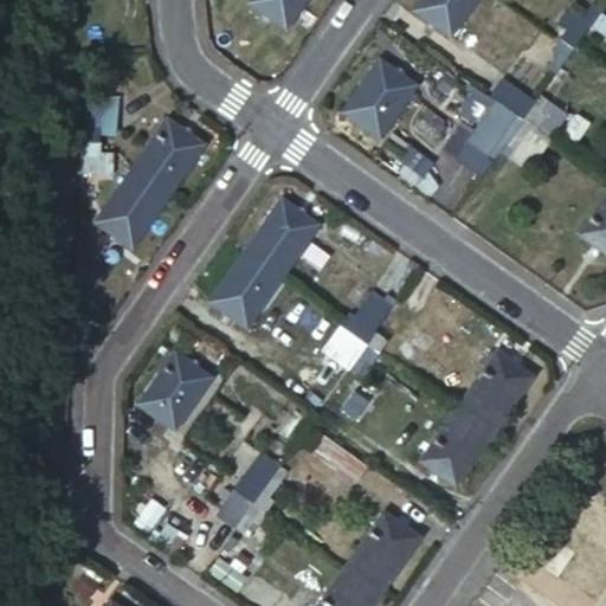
[(59,0),(65,12),(95,0),(59,0)]
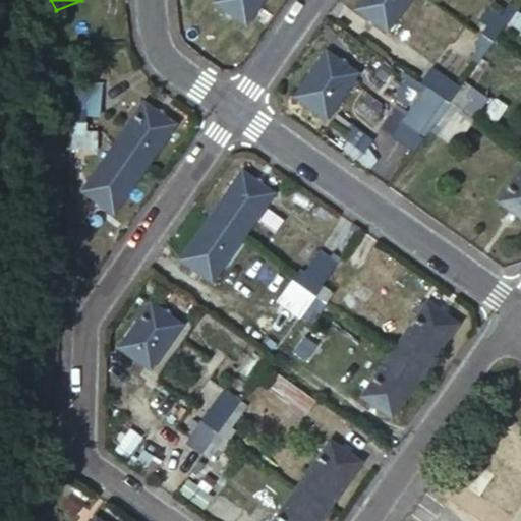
[(217,0),(248,23),(266,0),(217,0)]
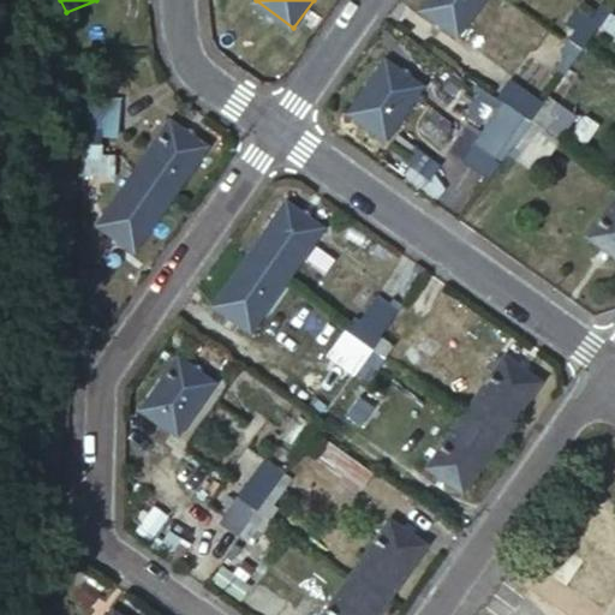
[(431,0),(424,11),(460,37),(487,0),(431,0)]
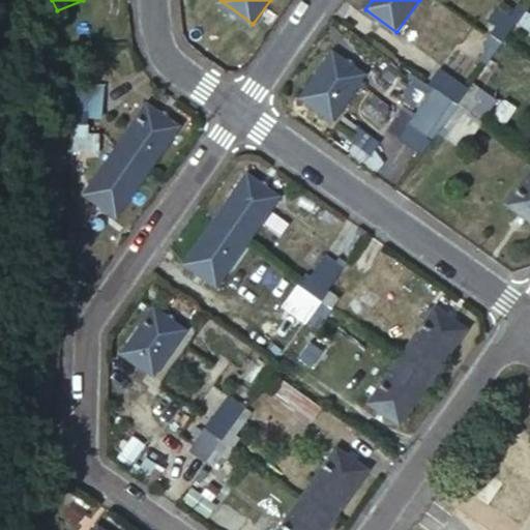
[(521,16),(517,22),(529,31),(529,12),(525,9),(521,16)]
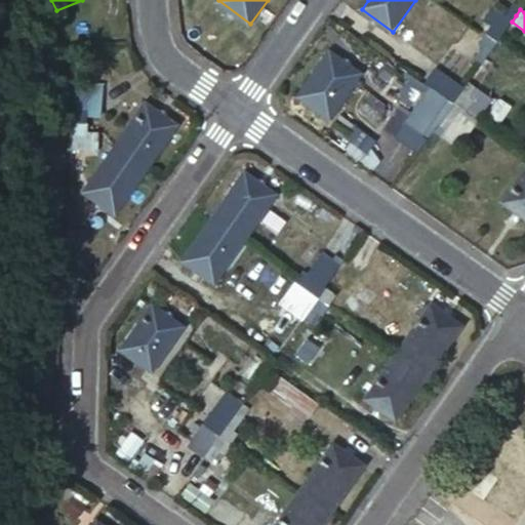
[(486,33),(497,42),(503,33),(512,22),(506,16),(497,29),(491,25),(486,33)]
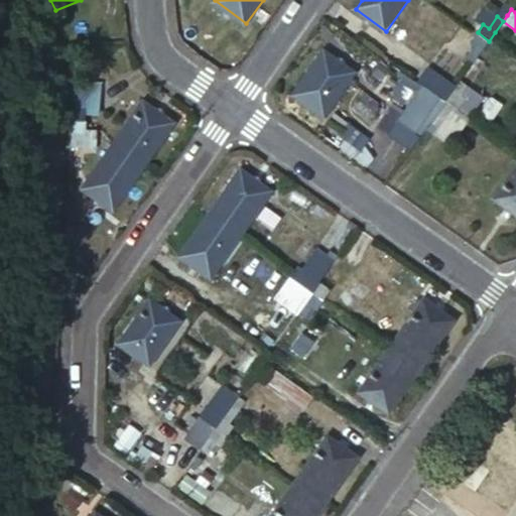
[(478,32),(472,41),(476,45),(469,55),(475,59),(489,41),(478,32)]
